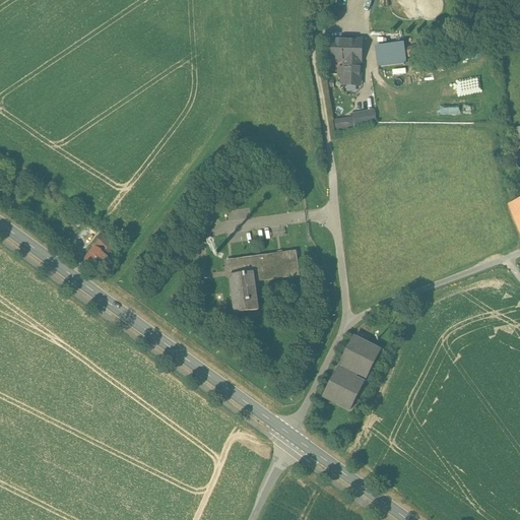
[(362,41),(329,40),(328,60),(344,61),(343,83),(360,84),(362,41)]
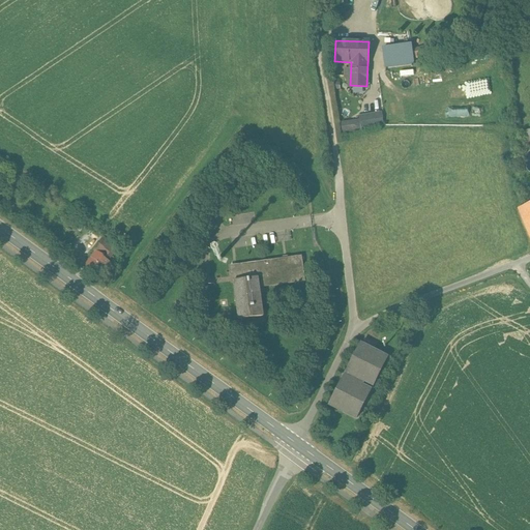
[(408,47),(383,51),(385,61),(393,60),(394,65),(410,62),(408,47)]
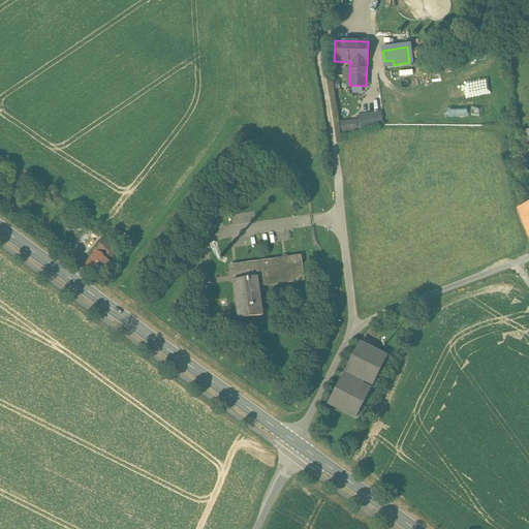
[(459,84),(461,97),(485,94),(484,81),(459,84)]
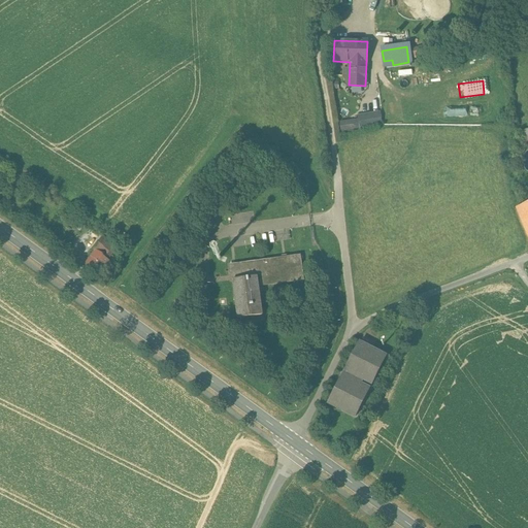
[(370,85),(360,91),(369,109),(376,106),(373,100),(376,98),(370,85)]
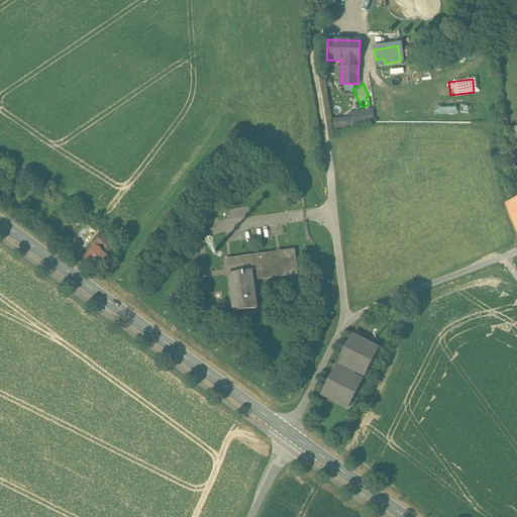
[(427,103),(427,113),(455,113),(455,104),(427,103)]
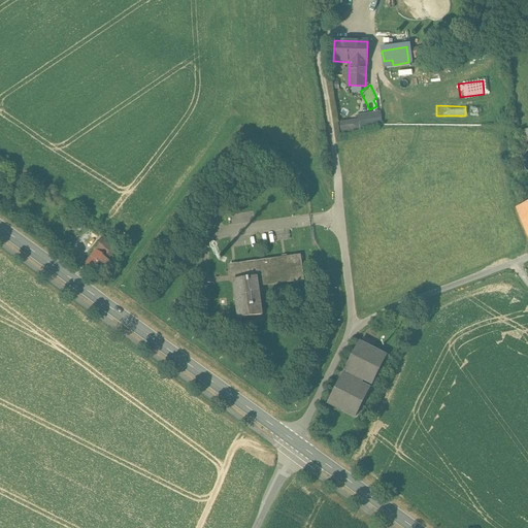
[(372,125),(372,119),(371,116),(359,118),(360,120),(340,122),(341,131),(362,129),(362,126),(372,125)]
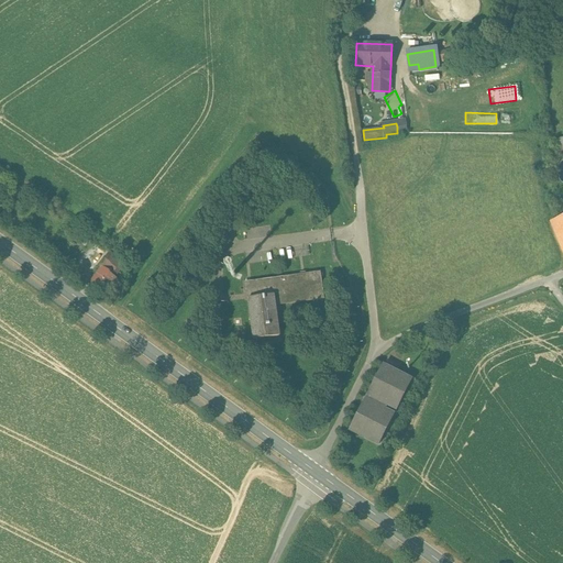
[(562,157),(562,139),(553,141),(558,158),(562,157)]
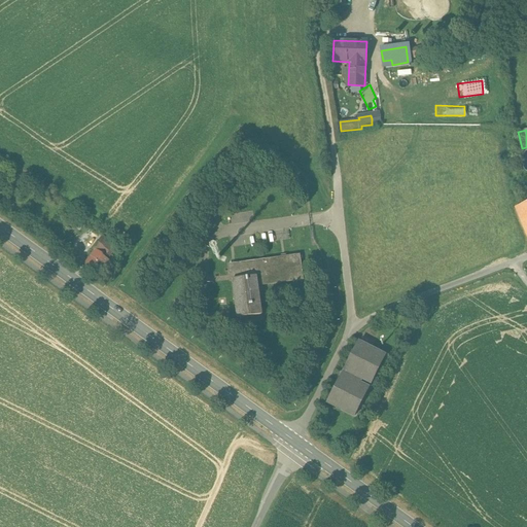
[(526,201),(514,207),(526,237),(526,201)]
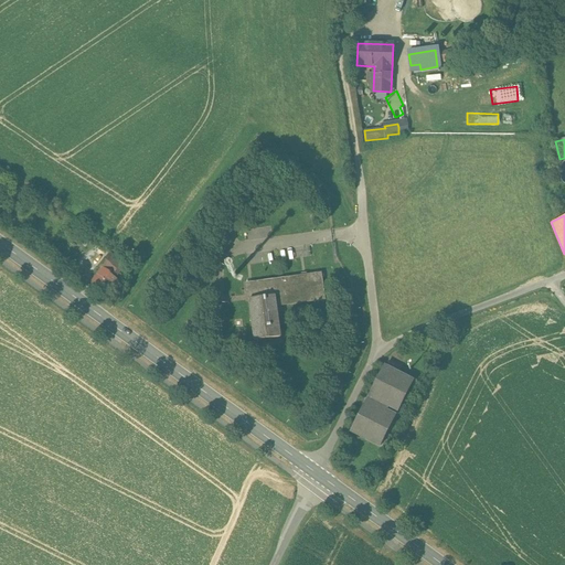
[(119,260),(109,253),(99,266),(103,268),(110,274),(119,260)]
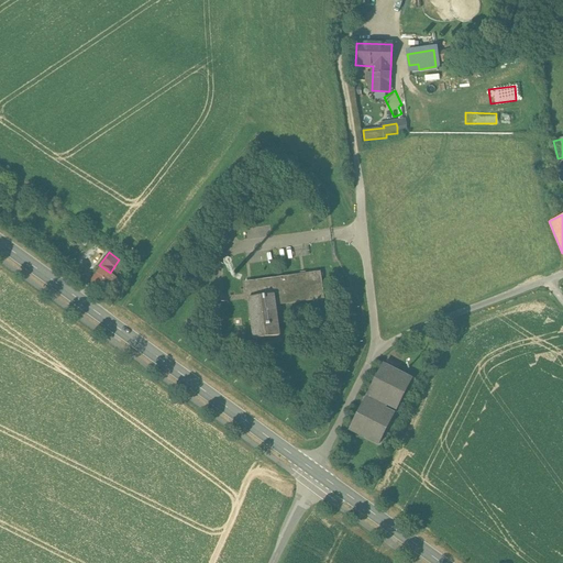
[(110,273),(109,273),(116,277),(125,264),(119,260),(110,273)]
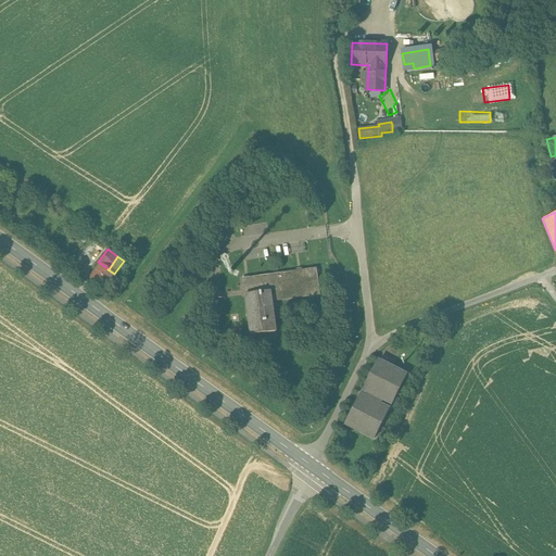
[(109,269),(101,264),(89,279),(103,290),(115,274),(114,274),(108,269),(109,269)]
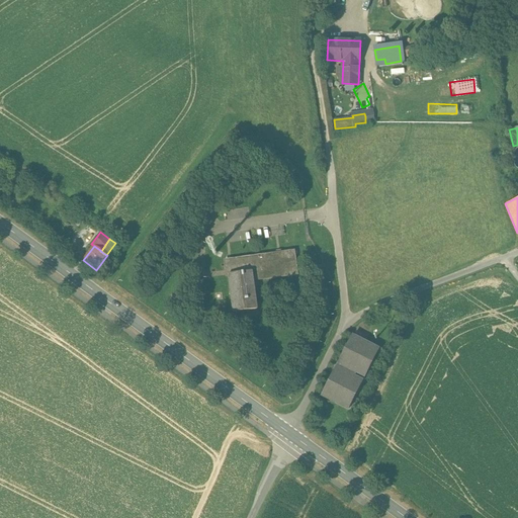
[(294,251),(236,259),(237,268),(238,273),(252,271),(254,280),(297,274),(294,251)]
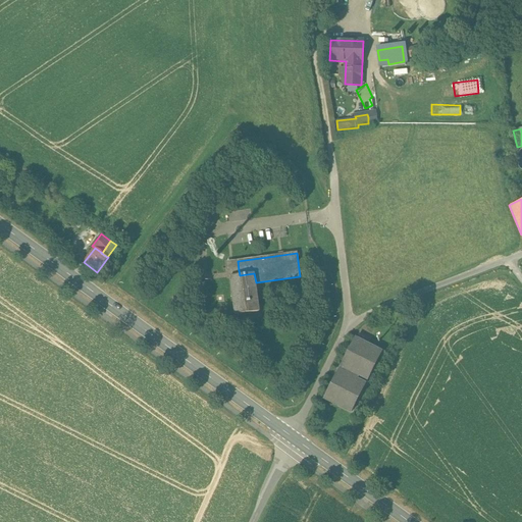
[(254,273),(240,275),(239,270),(231,271),(232,276),(230,276),(236,316),(260,312),(256,282),(254,273)]
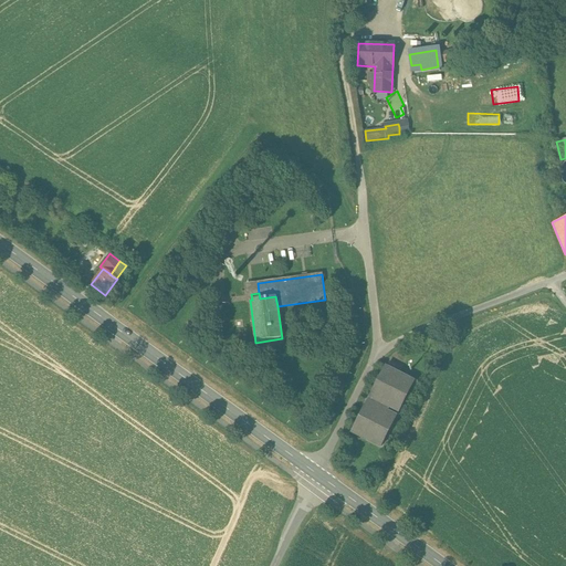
[(282,338),(255,343),(257,348),(282,345),(282,338)]
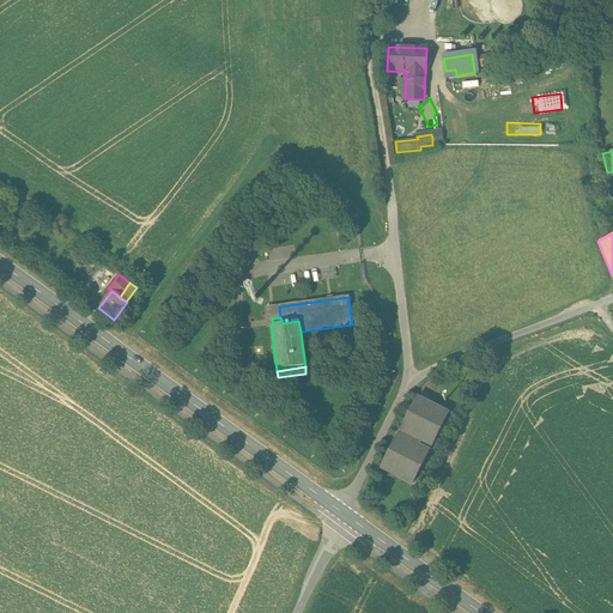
[(417,399),(382,468),(413,484),(448,414),(417,399)]
